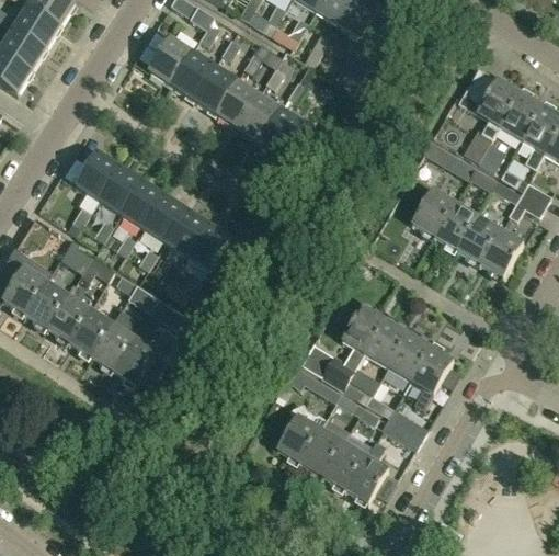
[(59,29),(75,6),(66,0),(30,0),(26,7),(59,29)]
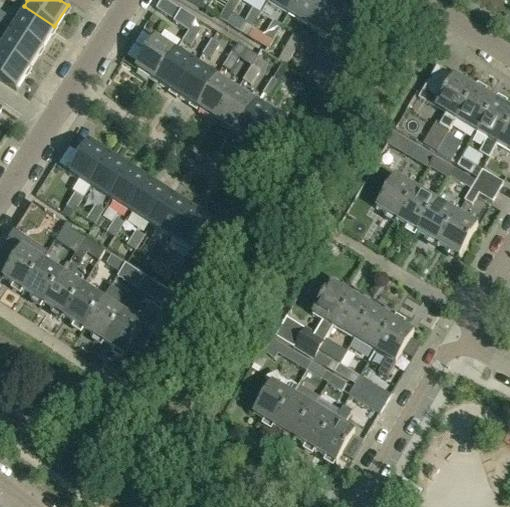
[(187,27),(189,24),(194,15),(170,0),(156,0),(154,4),(172,16),(171,17),(187,27)]
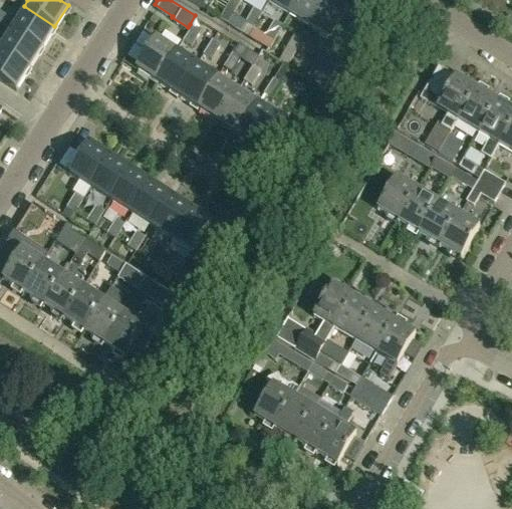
[(226,0),(221,9),(229,14),(238,0),(226,0)]
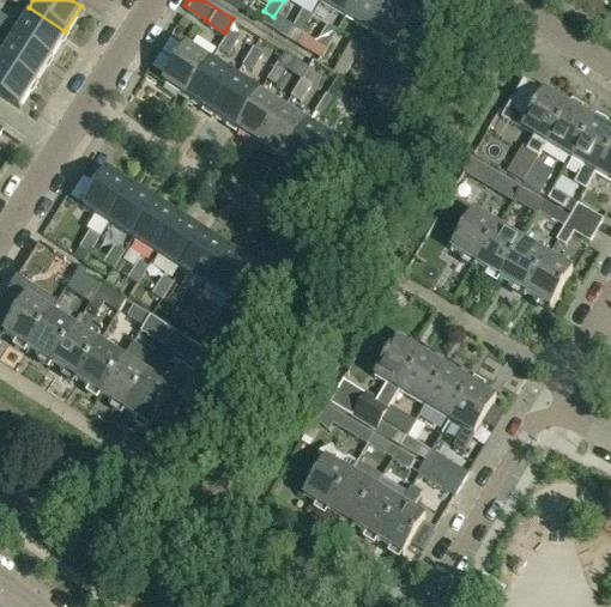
[(321,0),(342,12),(349,0),(321,0)]
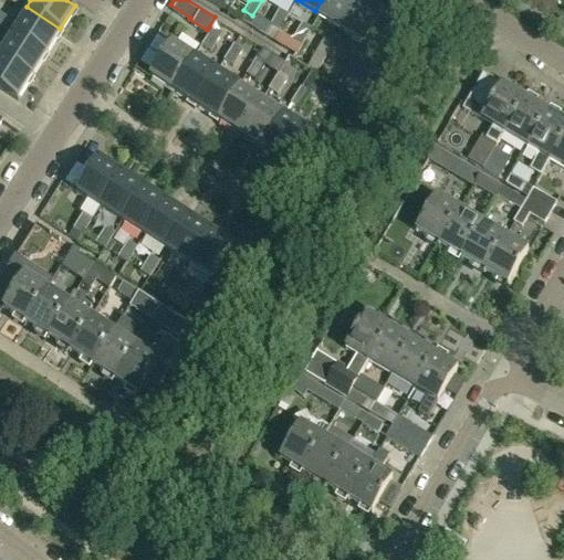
[(322,0),(315,11),(338,24),(352,0),(322,0)]
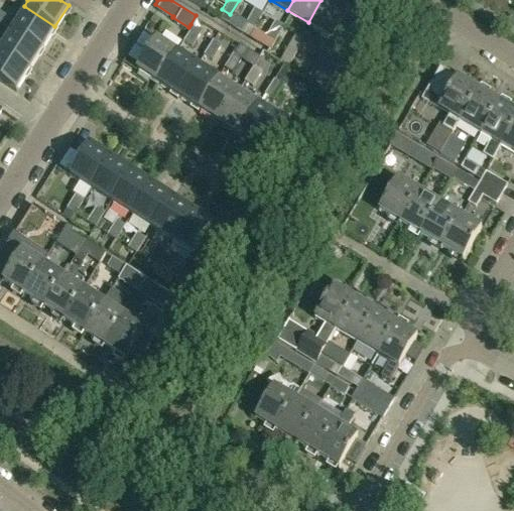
[(329,34),(304,76),(325,88),(353,39),(334,28),(349,4),(342,0),(320,0),(308,22),(329,34)]
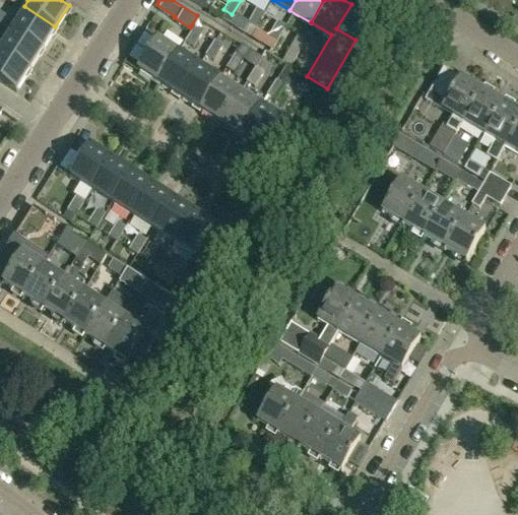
[(247,21),(253,25),(262,10),(255,5),(245,20),(247,21)]
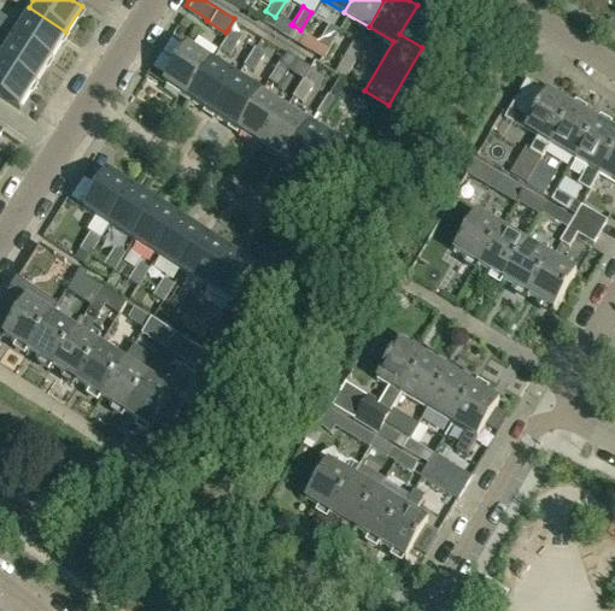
[(65,31),(29,7),(12,31),(50,56),(65,31)]
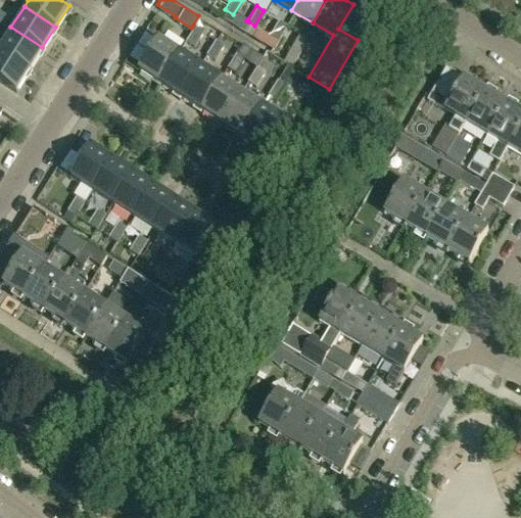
[(277,17),(268,33),(276,38),(285,22),(277,17)]
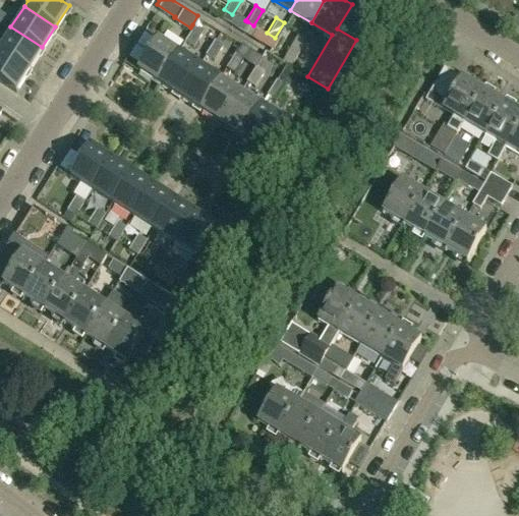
[(202,30),(192,24),(190,27),(183,39),(191,45),(202,30)]
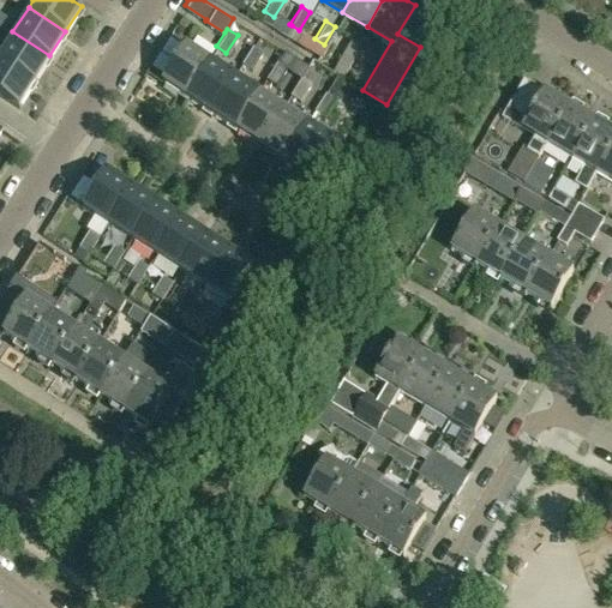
[(12,31),(0,50),(0,58),(34,79),(49,55),(12,31)]
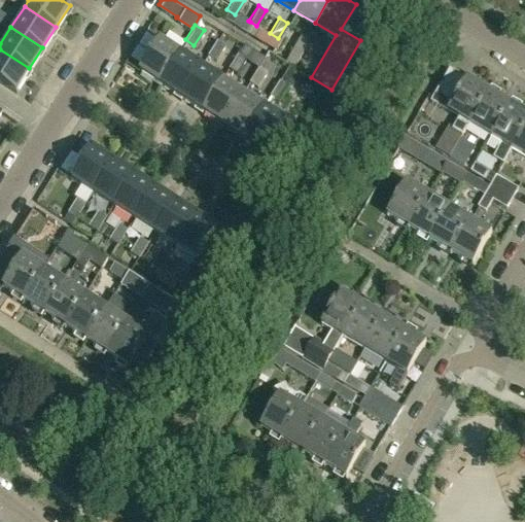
[(282,60),(291,65),(307,37),(299,32),(282,60)]
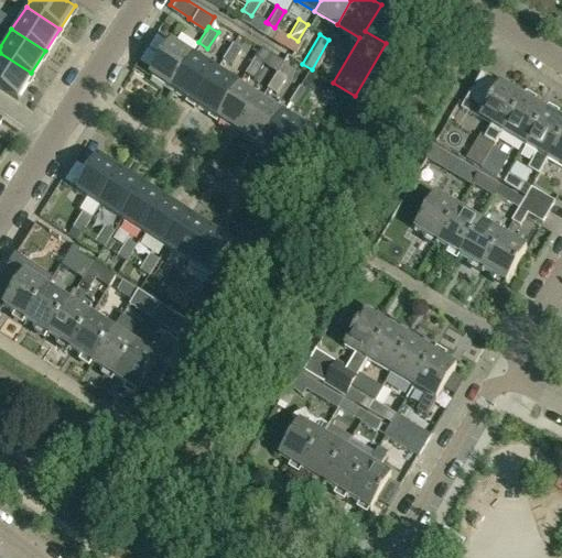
[(171,86),(192,53),(170,37),(148,72),(171,86)]
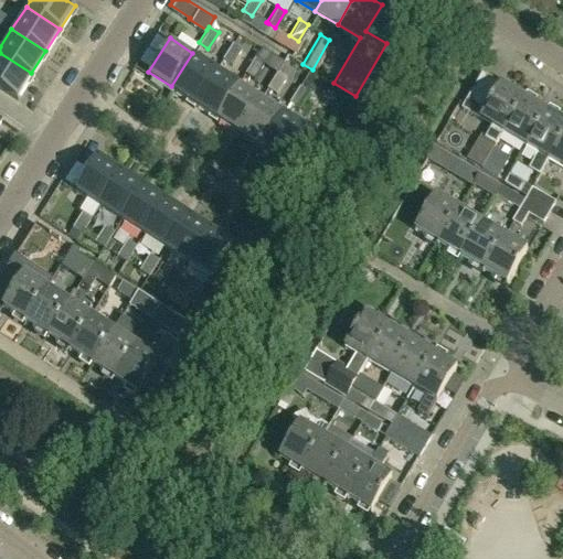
[(232,41),(222,56),(231,63),(241,46),(232,41)]
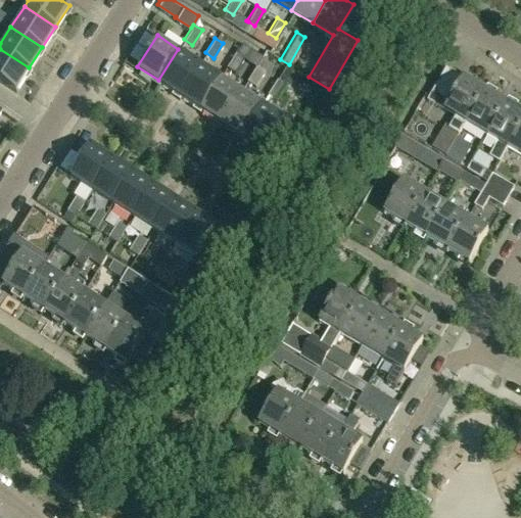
[(29,67),(0,49),(0,78),(15,89),(29,67)]
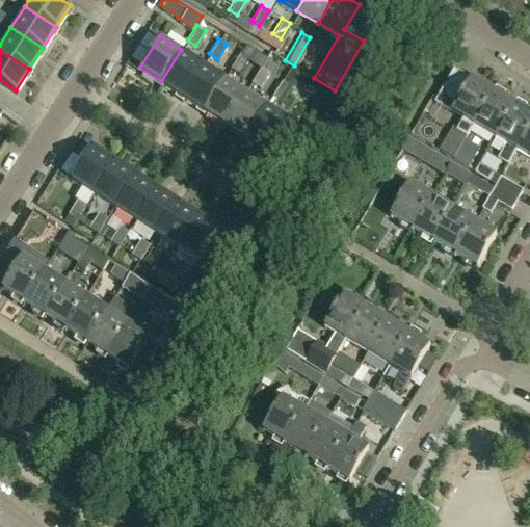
[(161,81),(182,95),(203,63),(181,50),(161,81)]
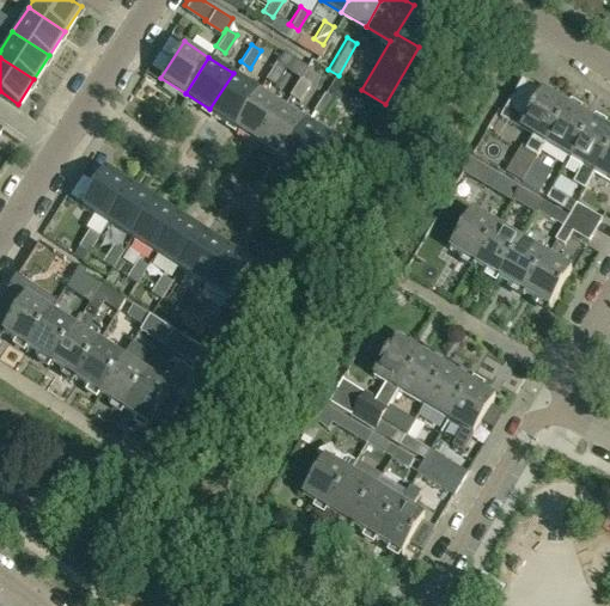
[(275,60),(264,77),(274,83),(285,66),(275,60)]
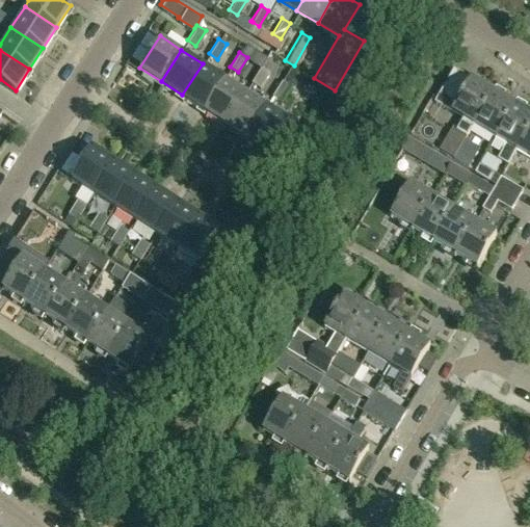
[(254,62),(259,67),(260,66),(264,58),(259,54),(254,62)]
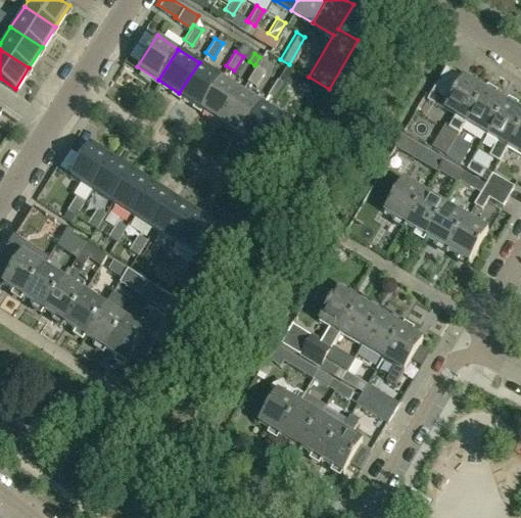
[(199,62),(179,93),(199,106),(220,75),(199,62)]
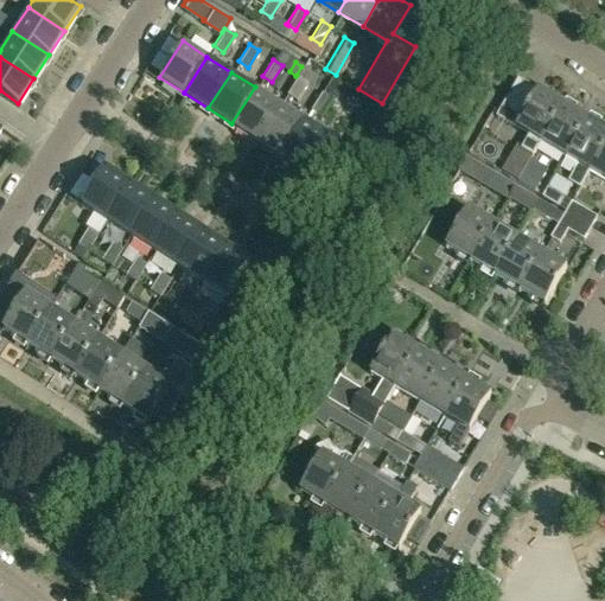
[(297,75),(286,91),(295,98),(306,81),(297,75)]
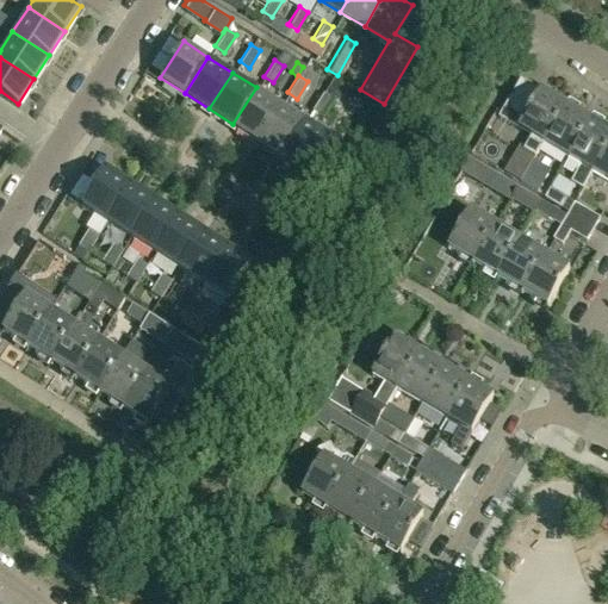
[(533,151),(540,138),(563,100),(550,93),(553,88),(541,81),(538,86),(515,123),(528,131),(521,144),(533,151)]
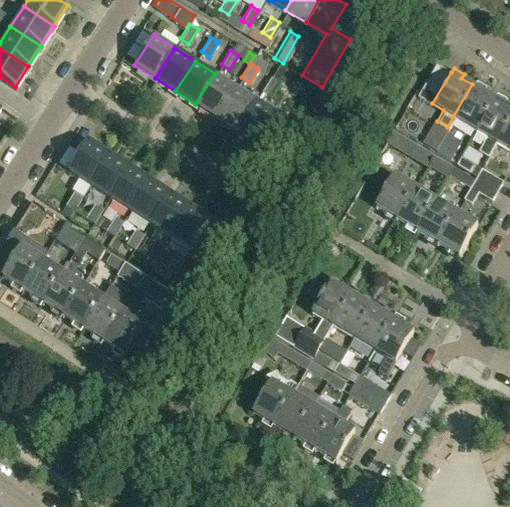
[(235,86),(215,73),(195,104),(216,117),(235,86)]
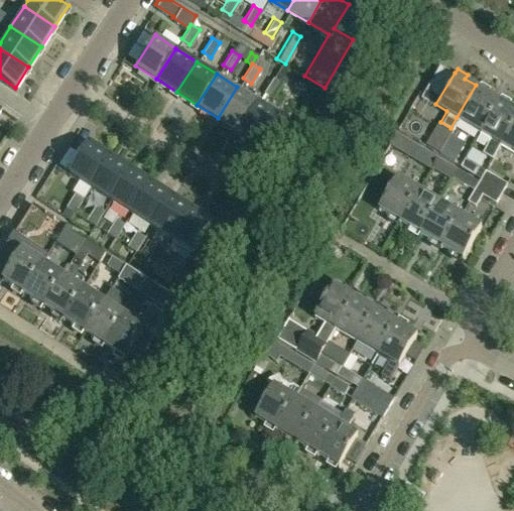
[(272,77),(263,91),(272,97),(281,83),(272,77)]
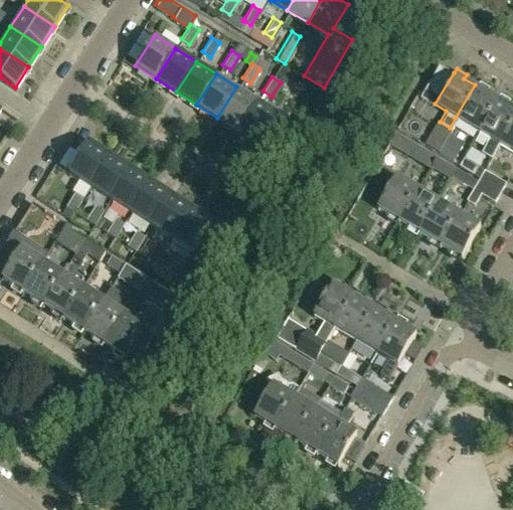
[(456,117),(478,129),(496,98),(475,85),(456,117)]
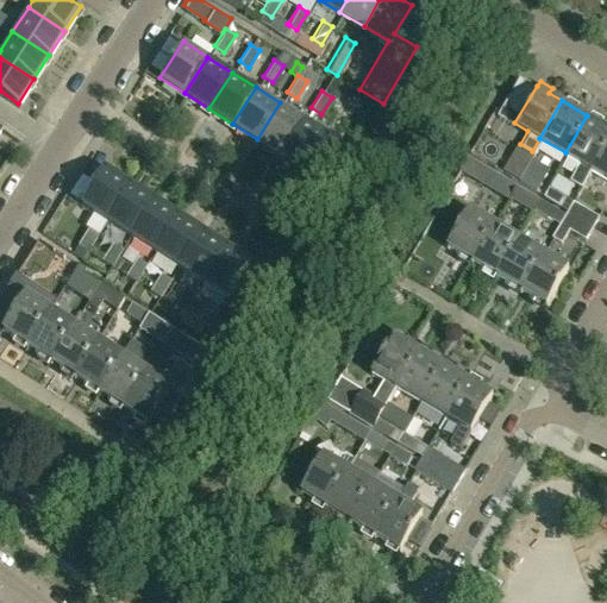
[(257,139),(281,155),(304,118),(280,102),(257,139)]
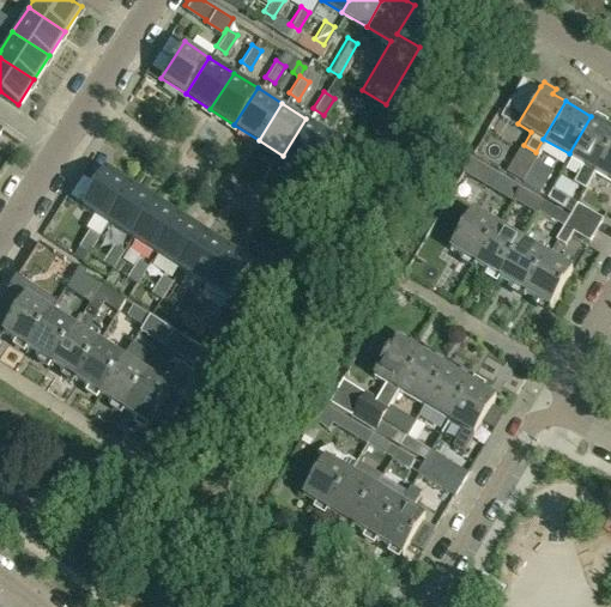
[(592,168),(593,168),(610,138),(610,128),(591,116),(569,153),(581,161),(572,177),(584,184),(592,168)]
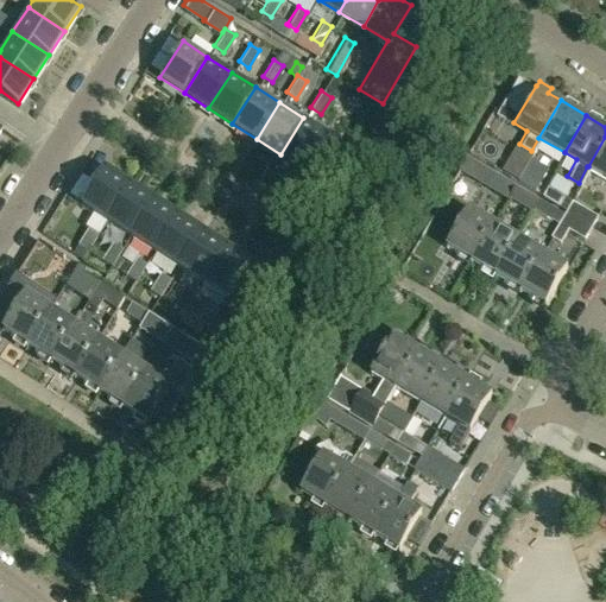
[(305,170),(328,134),(303,118),(281,154),(305,170)]
